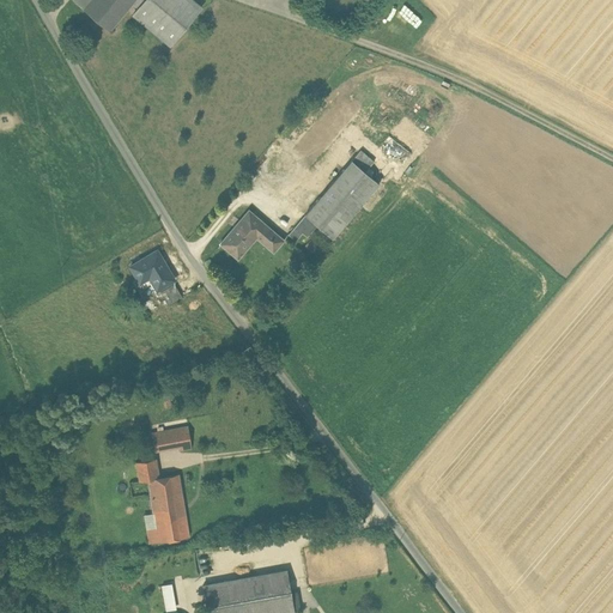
[(89,0),(83,8),(109,30),(132,1),(133,0),(89,0)]
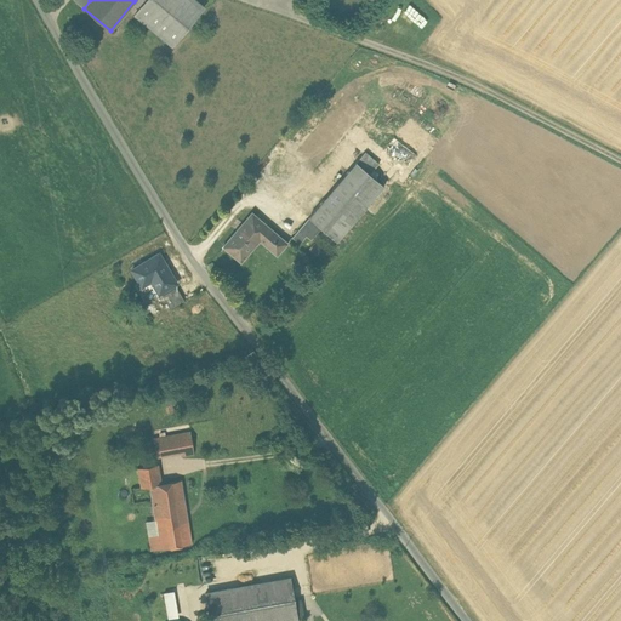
[(204,7),(194,0),(146,0),(141,7),(135,13),(172,45),(204,7)]
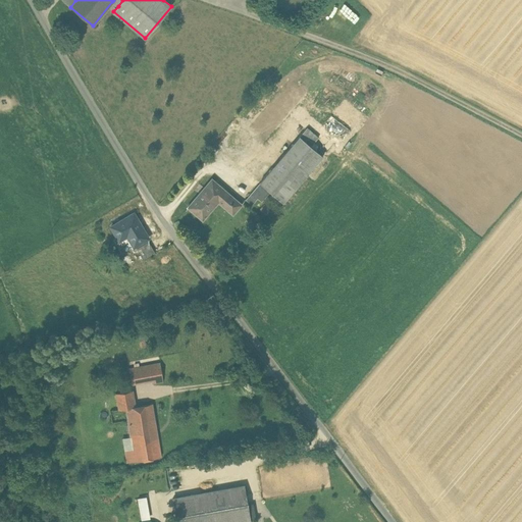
[(354,14),(352,19),(362,25),(365,20),(354,14)]
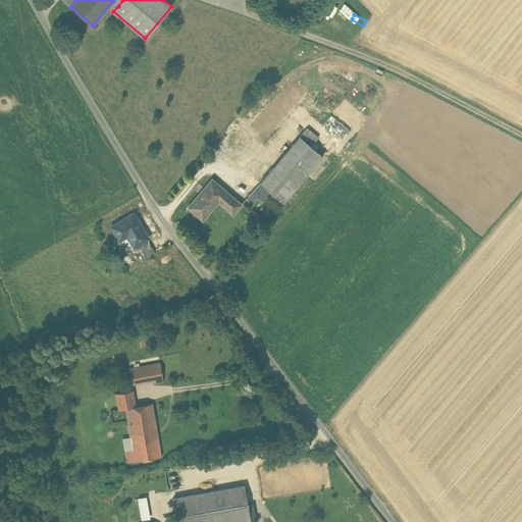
[(318,137),(307,127),(300,136),(311,146),(318,137)]
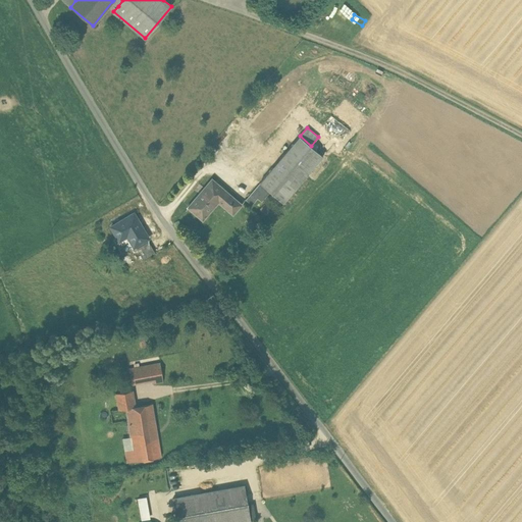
[(300,136),(260,183),(270,191),(283,202),(323,156),(311,146),(300,136)]
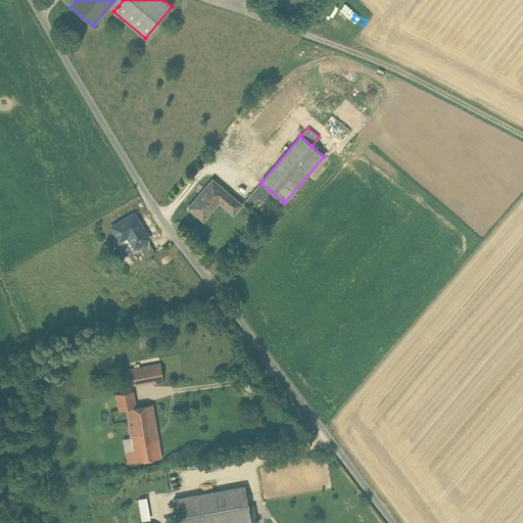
[(212,179),(188,206),(196,214),(198,211),(205,217),(220,201),(230,210),(238,201),(212,179)]
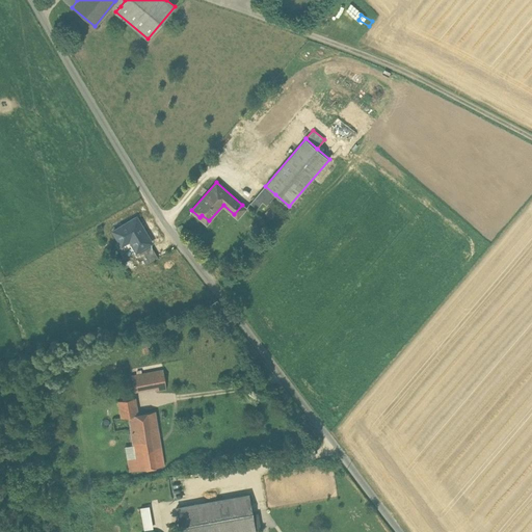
[(275,194),(265,186),(261,190),(271,200),(275,194)]
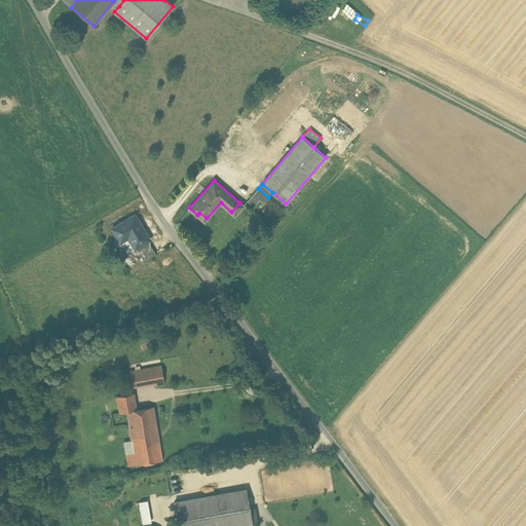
[(268,197),(258,188),(253,194),(260,199),(264,203),(268,197)]
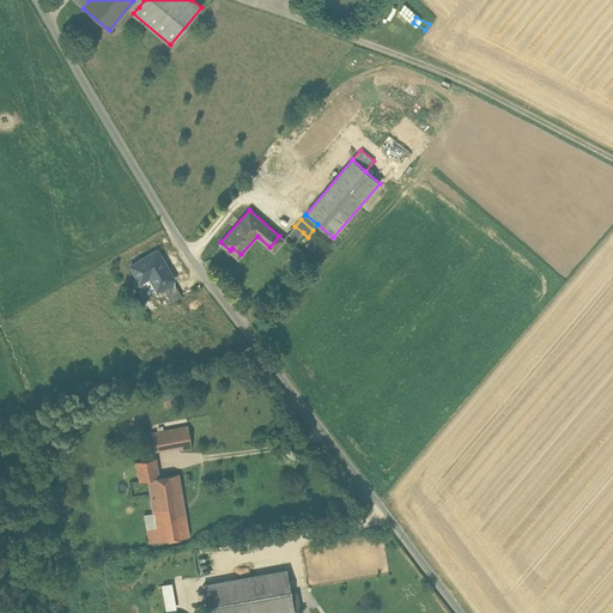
[(295,226),(289,234),(296,241),(303,232),(295,226)]
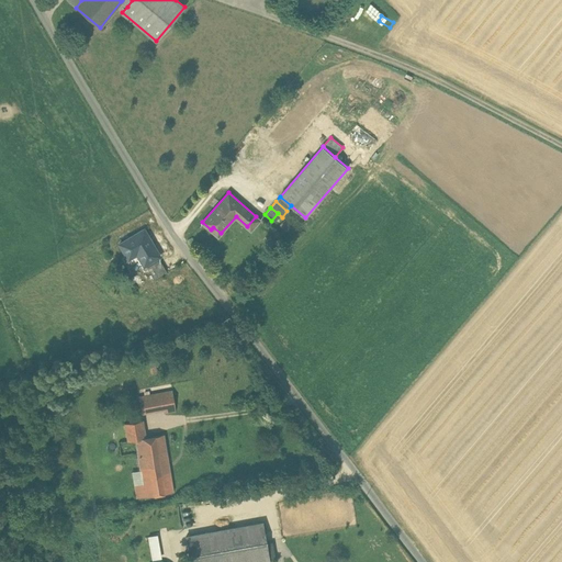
[(256,216),(247,226),(251,229),(260,220),(256,216)]
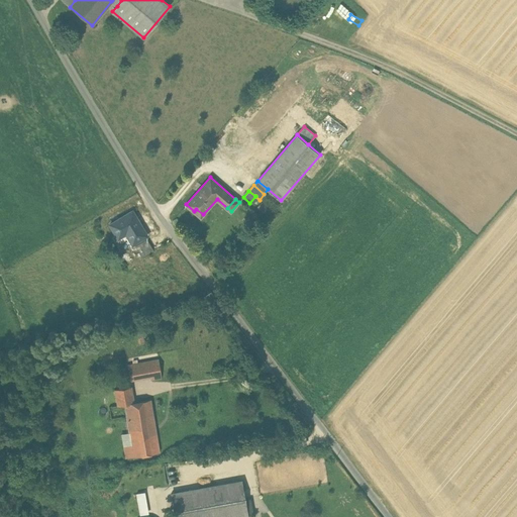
[(201,217),(203,214),(196,209),(194,211),(201,217)]
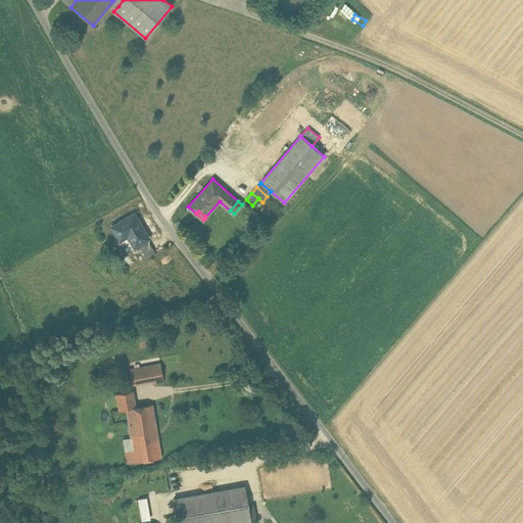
[(148,238),(134,212),(111,226),(117,238),(126,233),(134,246),(148,238)]
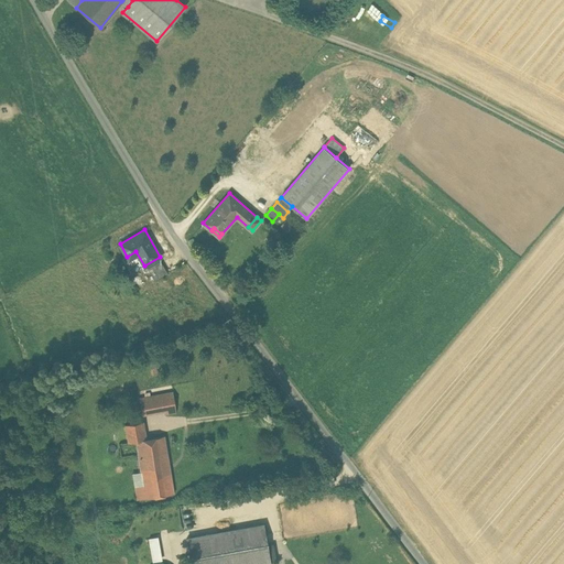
[(160,260),(148,268),(155,281),(167,273),(160,260)]
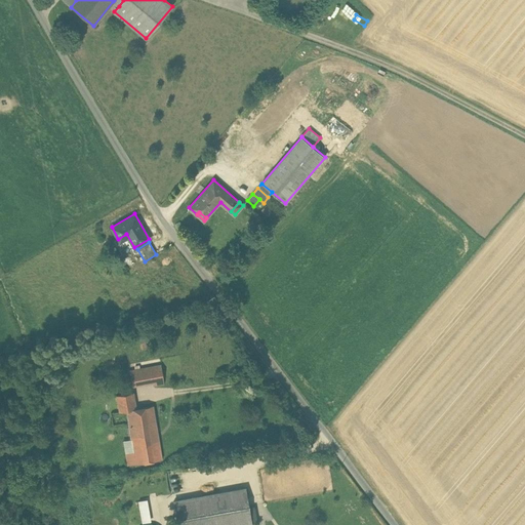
[(161,365),(137,369),(139,382),(154,379),(155,385),(164,384),(161,365)]
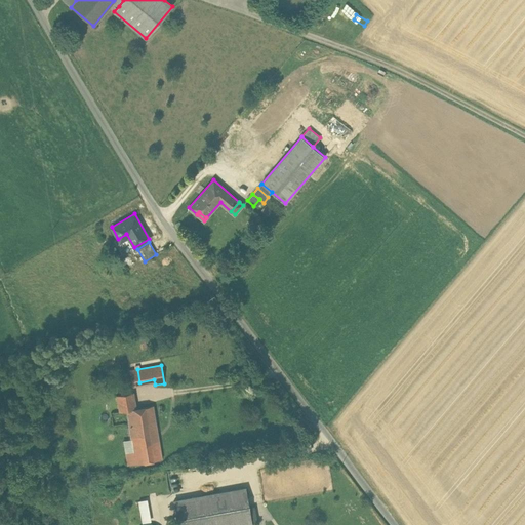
[(137,369),(130,370),(132,384),(139,382),(137,369)]
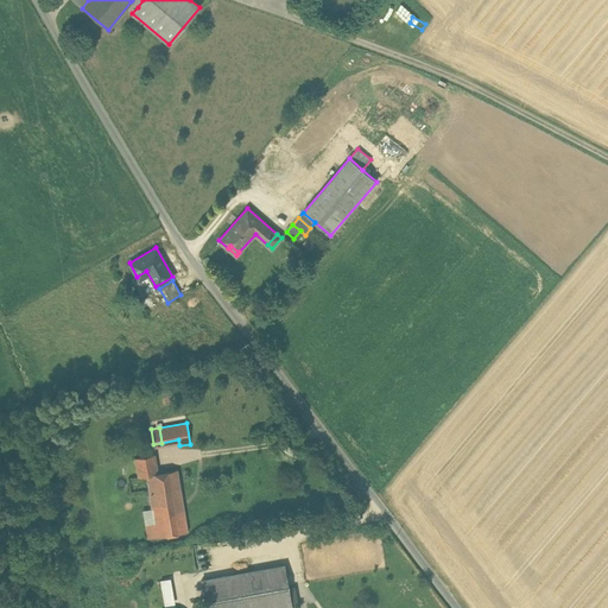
[(154,454),(134,457),(138,476),(158,473),(154,454)]
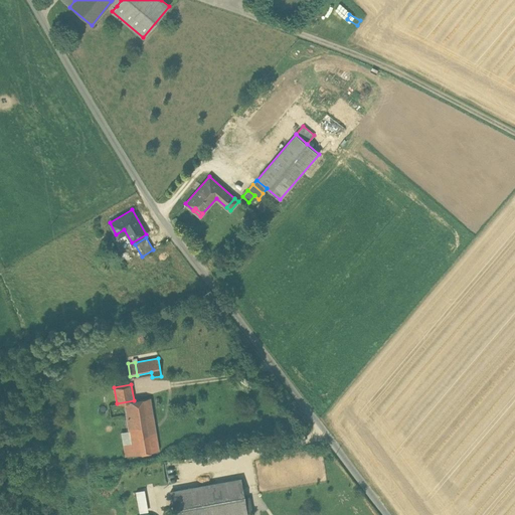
[(117,403),(109,404),(111,416),(127,413),(129,431),(130,436),(156,432),(150,397),(134,400),(117,403)]
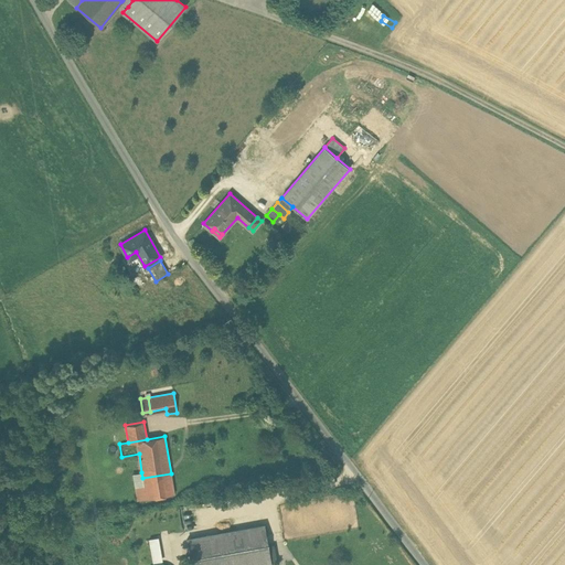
[(137,500),(146,498),(142,478),(141,472),(132,473),(137,500)]
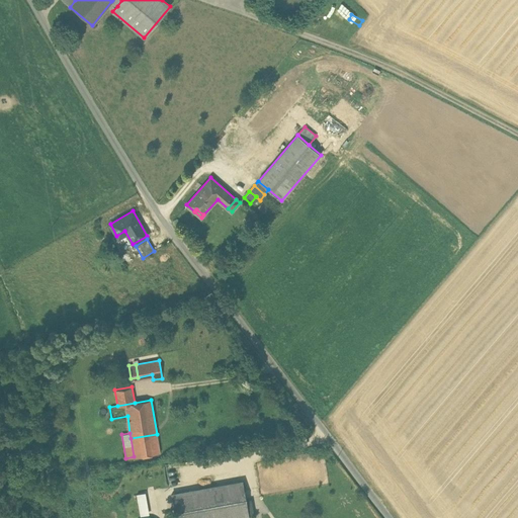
[(157,434),(131,438),(134,456),(160,452),(157,434)]
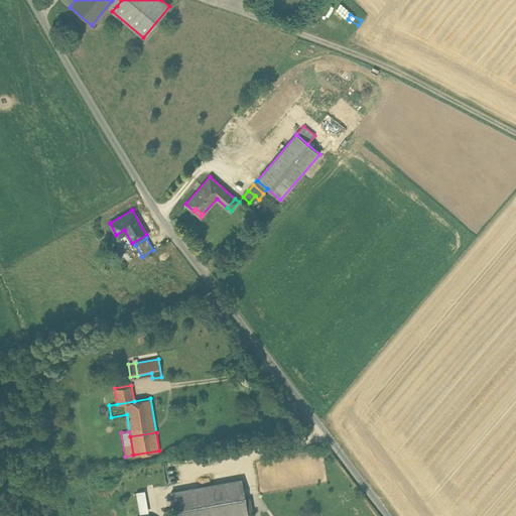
[(241,480),(170,492),(174,515),(235,515),(247,514),(241,480)]
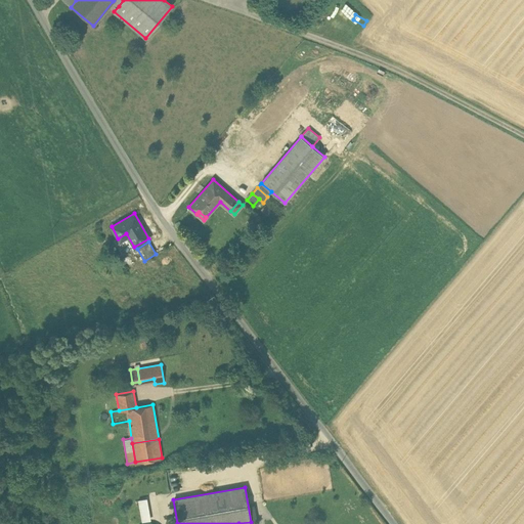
[(138,498),(140,520),(150,520),(148,497),(138,498)]
